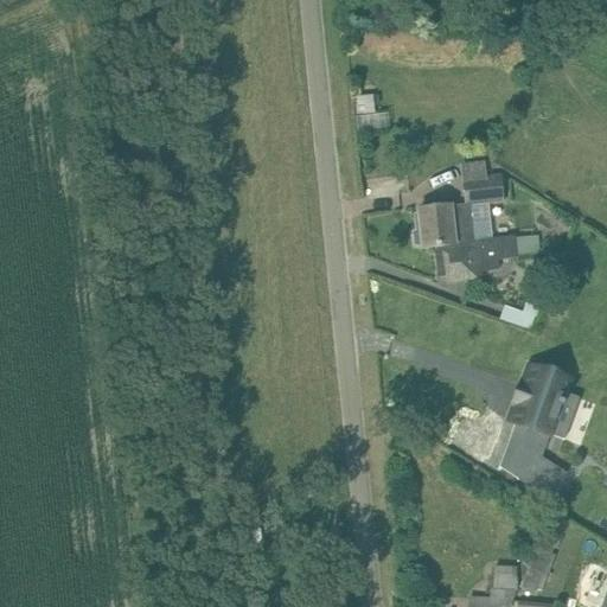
[(384,114),(375,115),(372,96),(353,97),(356,117),(355,117),(356,131),(385,128),(384,114)]
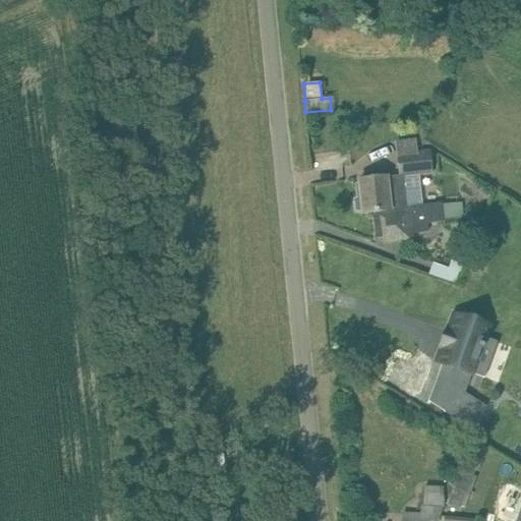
[(401,176),(401,178),(418,176),(431,174),(428,150),(397,153),(399,176),(401,176)]
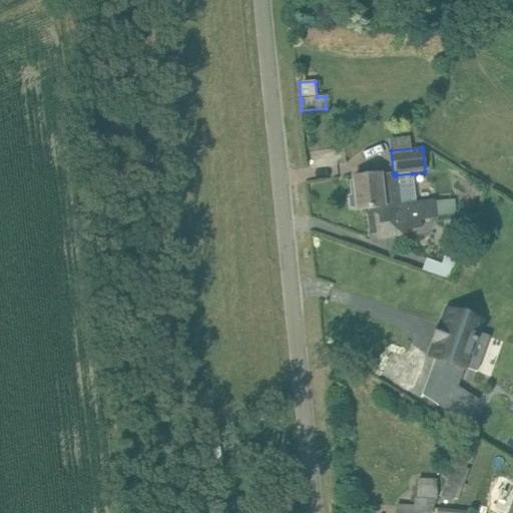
[(350,196),(351,207),(357,208),(357,210),(365,209),(369,234),(374,234),(406,229),(421,227),(420,220),(436,218),(434,199),(433,199),(415,202),(412,173),(395,175),(395,173),(393,173),(379,175),(379,174),(373,175),(353,177),(355,193),(350,196)]
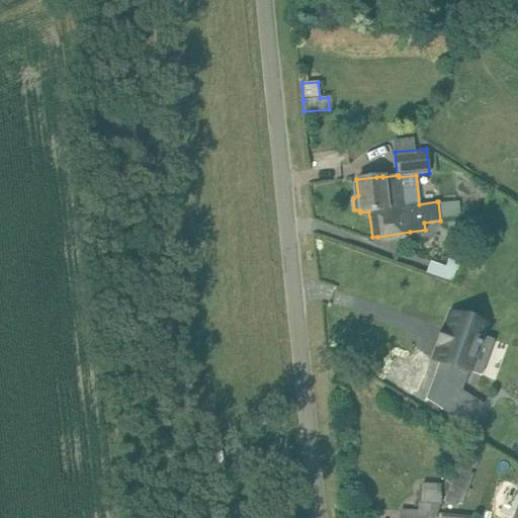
[(429,260),(426,273),(452,279),(457,259),(447,257),(445,264),(429,260)]
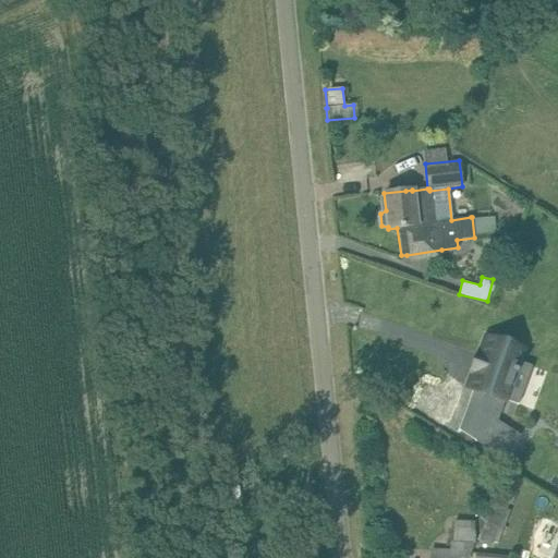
[(476,368),(469,388),(484,393),(478,411),(489,417),(475,441),(505,460),(520,436),(498,421),(514,374),(517,374),(519,371),(517,370),(523,350),(487,337),(480,358),(478,358),(478,359),(480,359),(476,367),(475,366),(475,367),(476,368)]
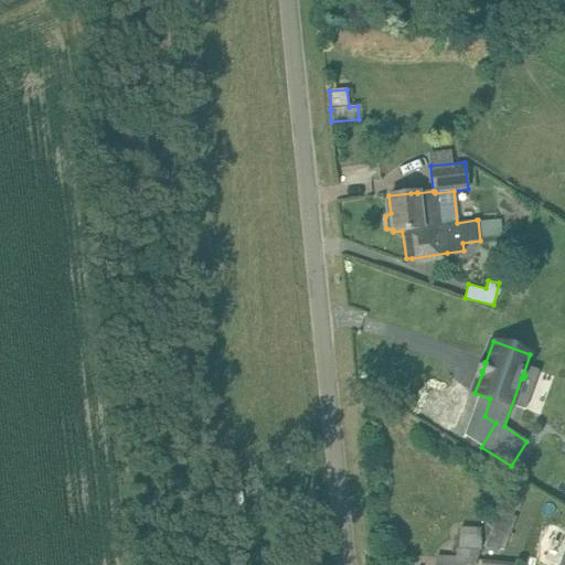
[(504,550),(516,518),(510,514),(500,511),(486,550),(496,554),(498,547),(504,550)]
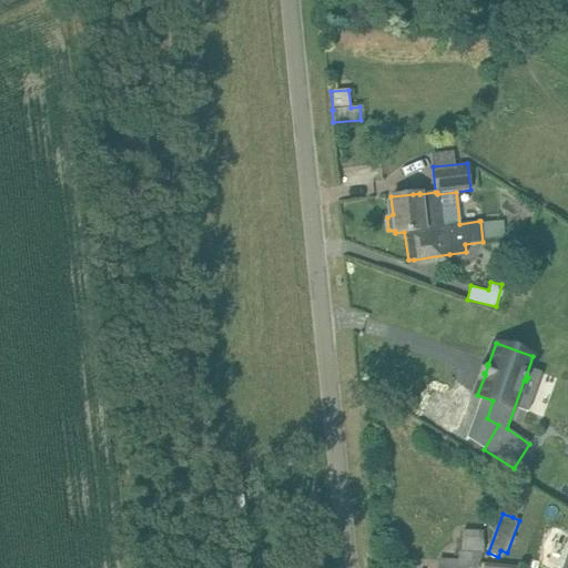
[(478,567),(480,561),(480,553),(483,553),(484,531),(463,531),(462,551),(460,567),(478,567)]
